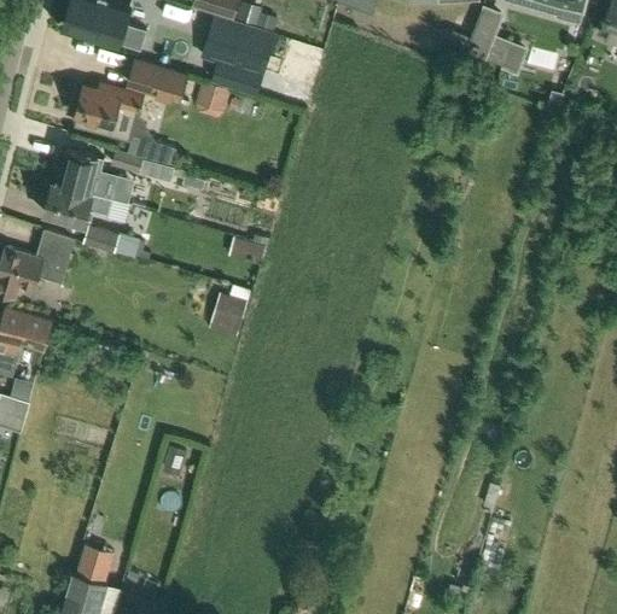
[(100,0),(69,0),(62,29),(117,45),(139,51),(145,30),(123,24),(127,7),(100,0)]
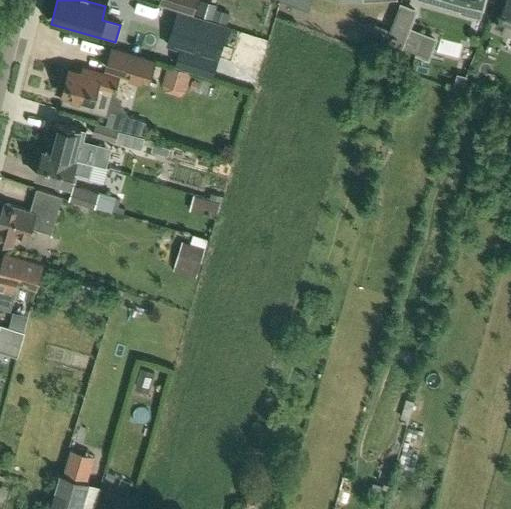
[(160,0),(160,4),(192,13),(195,0),(160,0)]
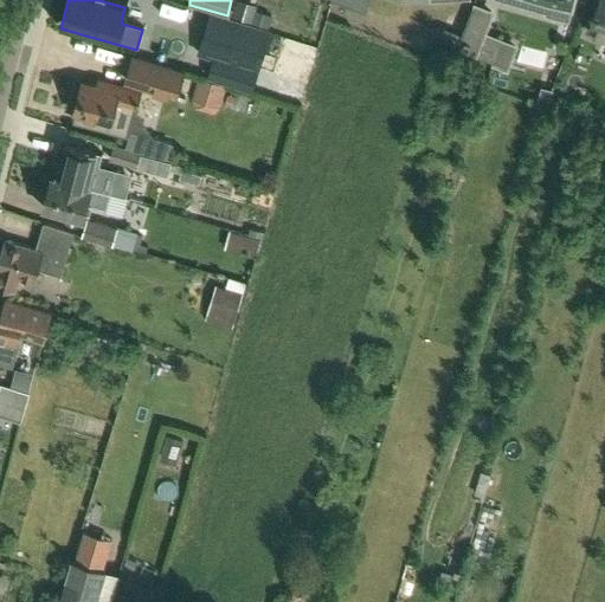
[(493,0),(545,14),(548,1),(571,7),(572,0),(493,0)]
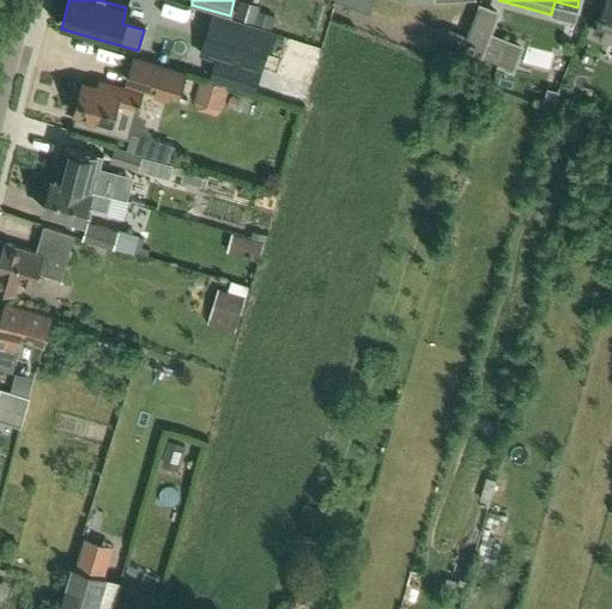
[(611,0),(606,0),(594,32),(611,38),(611,0)]
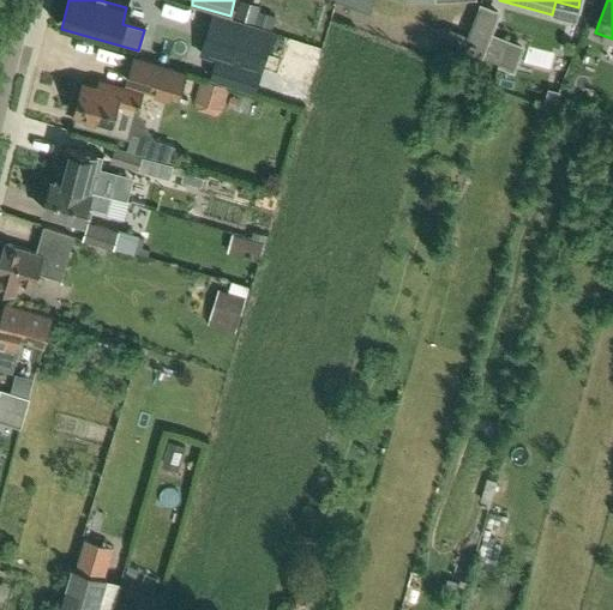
[(467,38),(462,52),(499,67),(508,46),(488,37),(497,16),(479,8),(467,38)]
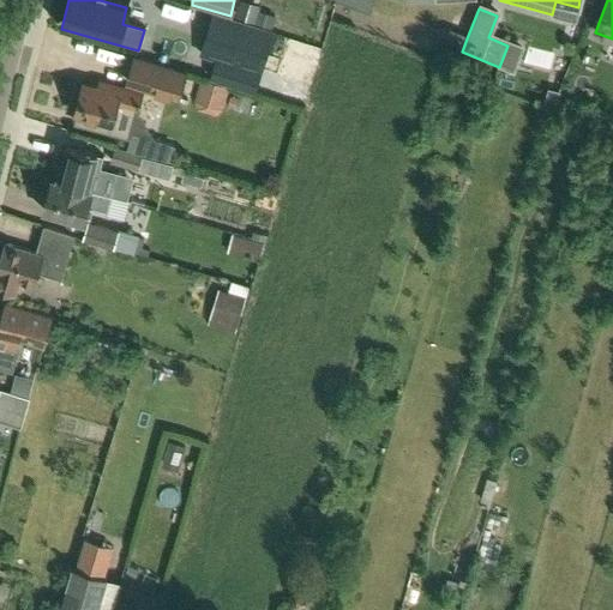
[(256,94),(274,35),(214,17),(202,55),(217,60),(211,80),(256,94)]
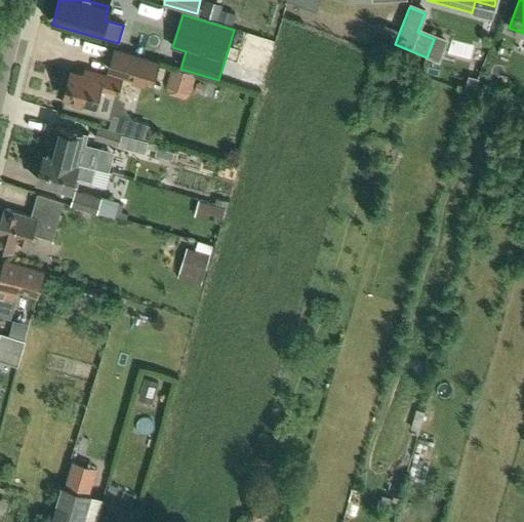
[(383,31),(379,38),(395,44),(399,33),(391,30),(390,33),(383,31)]
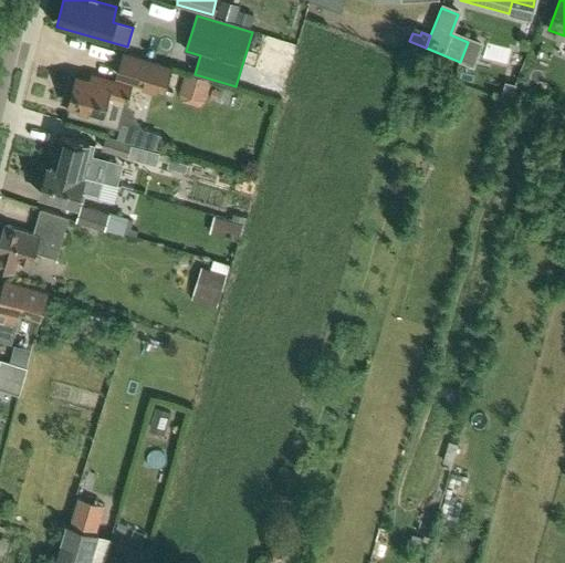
[(123,55),(117,77),(164,91),(170,69),(123,55)]
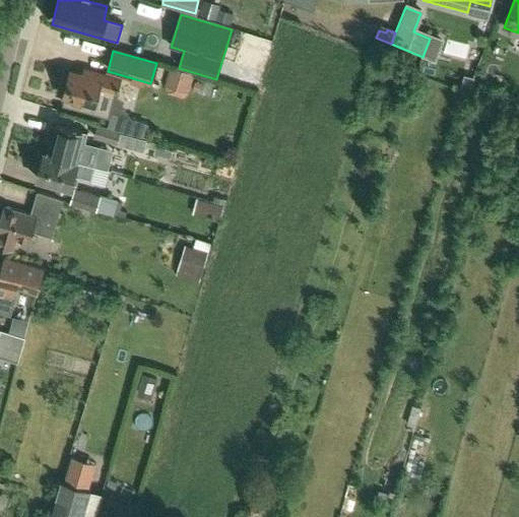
[(116,93),(119,80),(83,71),(82,75),(69,72),(63,98),(65,99),(63,106),(99,115),(105,94),(98,92),(99,88),(116,93)]
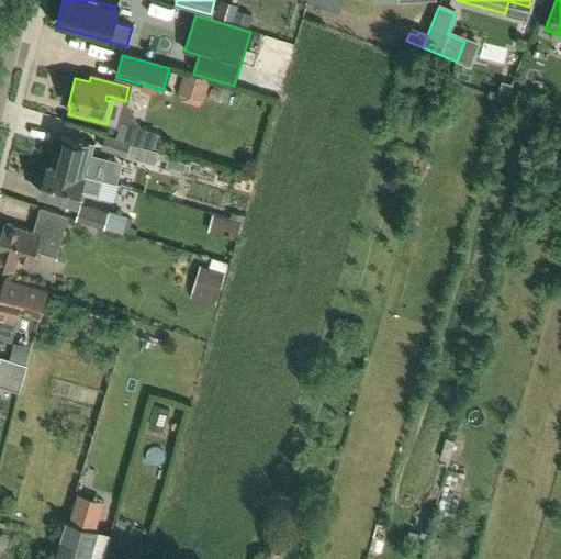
[(498,98),(507,100),(512,87),(502,85),(498,98)]
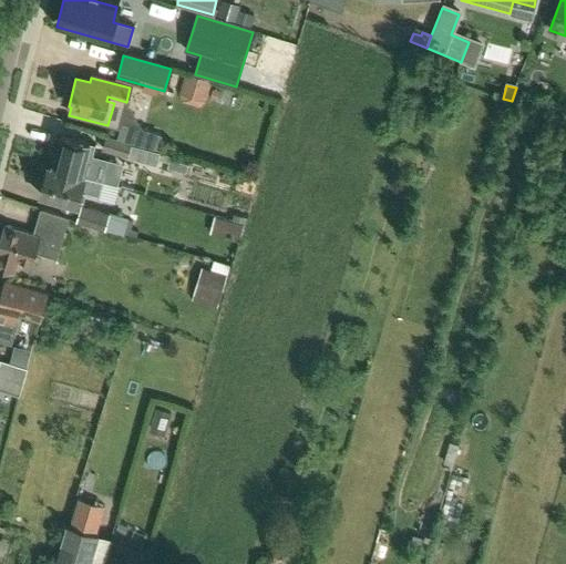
[(117,140),(135,145),(140,130),(122,124),(117,140)]
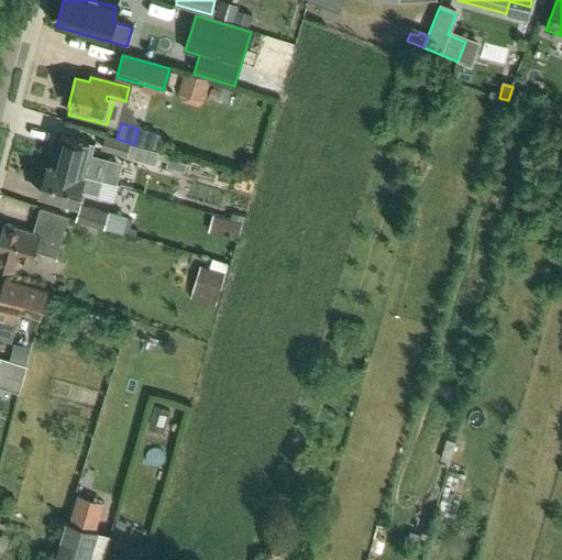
[(61,135),(52,167),(80,175),(84,176),(101,182),(107,161),(90,156),(94,144),(89,143),(61,135)]
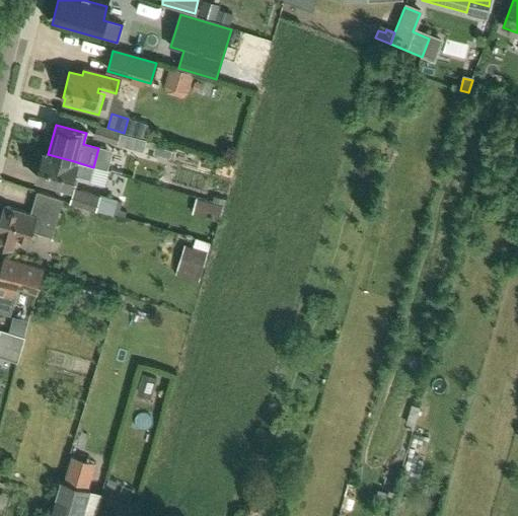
[(93,139),(117,146),(117,145),(121,133),(97,126),(93,139)]
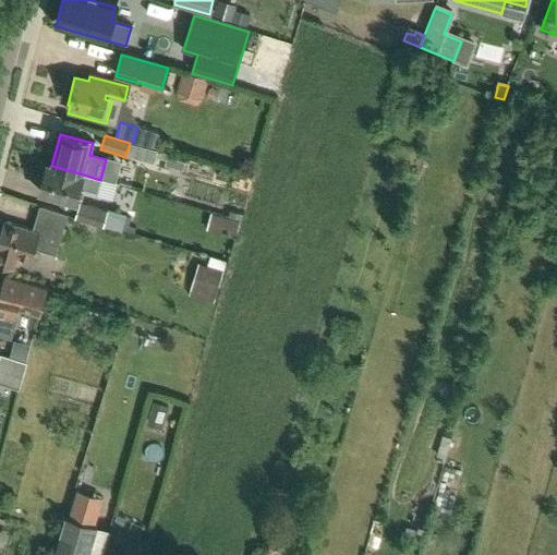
[(80,173),(50,166),(47,165),(39,193),(75,204),(80,189),(96,194),(100,180),(80,173)]
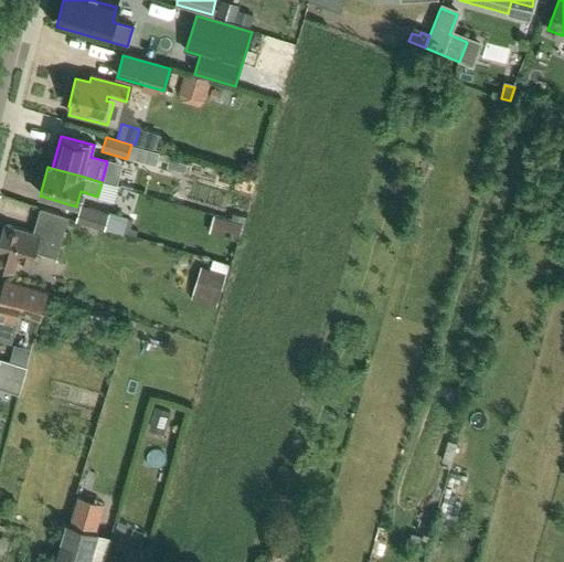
[(76,222),(104,231),(108,214),(81,207),(76,222)]
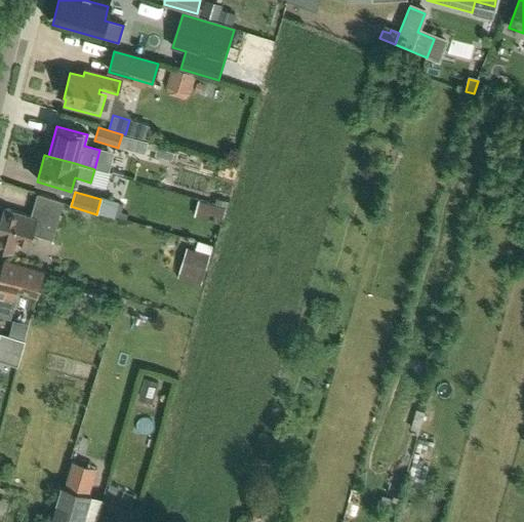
[(52,240),(63,202),(37,195),(30,217),(3,209),(0,221),(0,248),(13,253),(16,242),(29,245),(32,234),(52,240)]
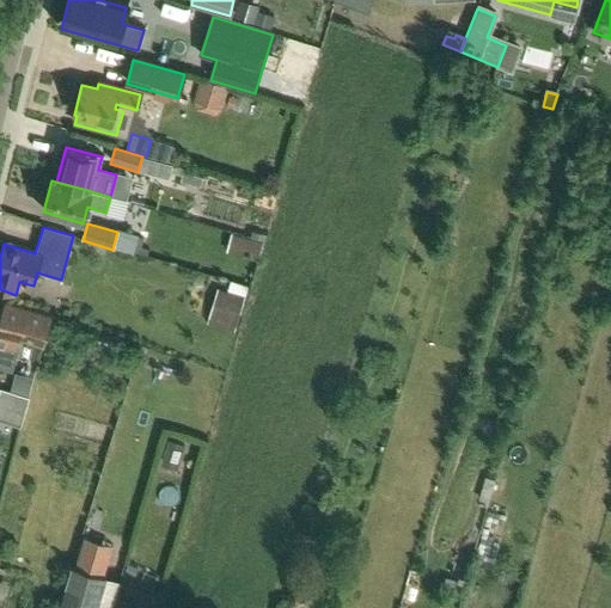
[(231,238),(226,253),(256,262),(261,245),(231,238)]
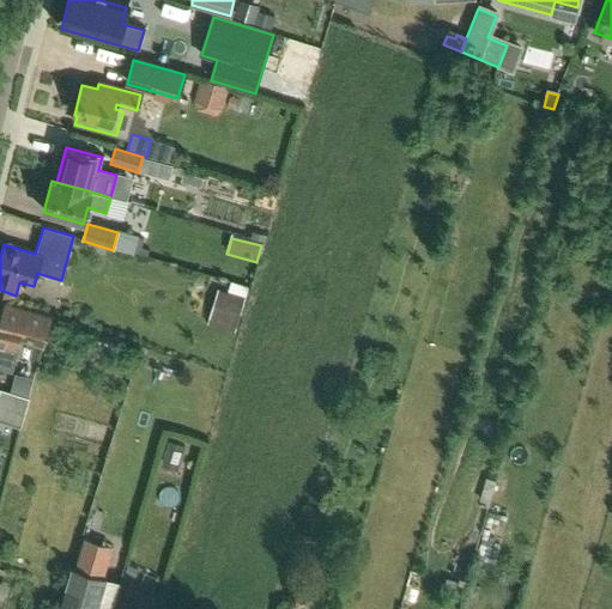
[(0,365),(10,369),(18,336),(44,342),(50,316),(24,309),(4,304),(1,312),(0,312),(0,365)]
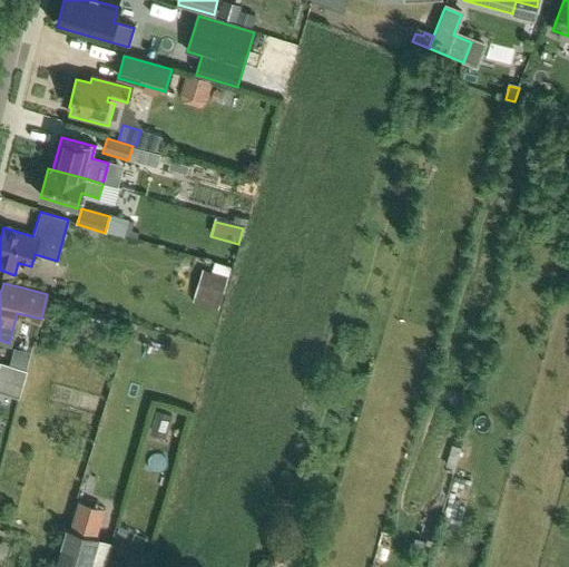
[(0,367),(0,379),(21,385),(26,373),(8,368),(0,367)]
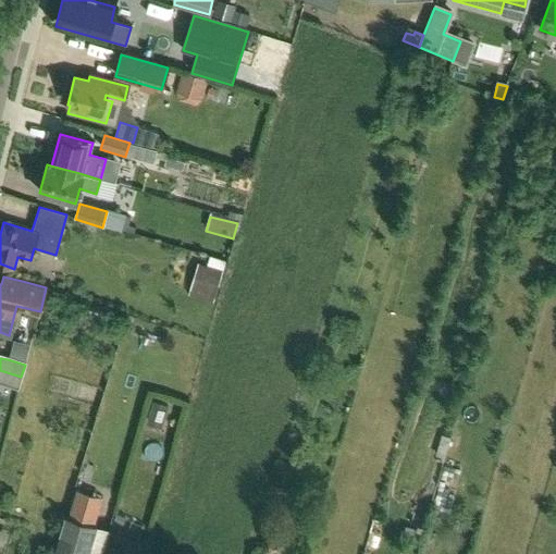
[(0,384),(17,390),(21,377),(0,371),(0,384)]
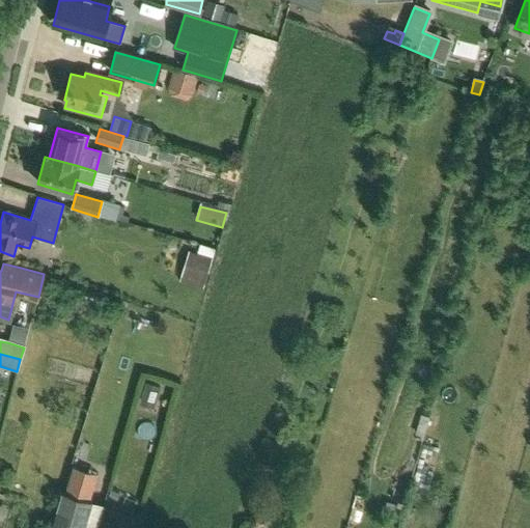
[(84,527),(92,502),(62,494),(52,527),(84,527)]
